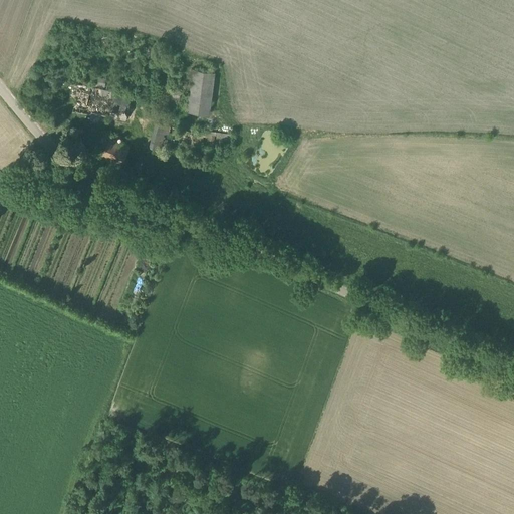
[(209,114),(214,72),(191,69),(186,111),(209,114)]
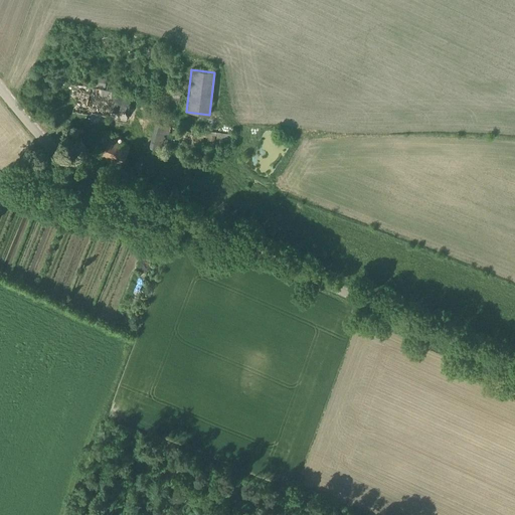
[(105,88),(107,78),(95,76),(93,86),(105,88)]
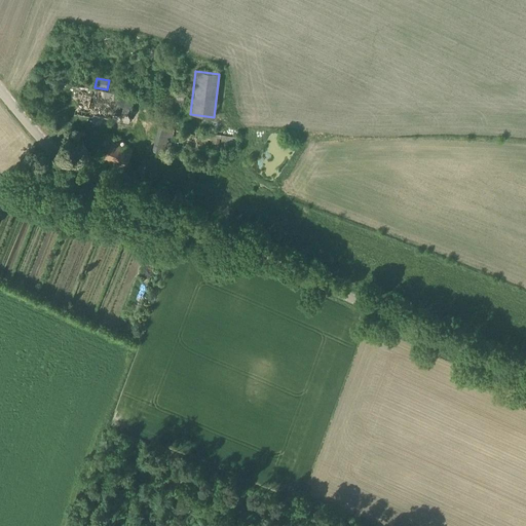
[(128,123),(134,97),(80,86),(75,114),(95,118),(92,123),(103,125),(104,118),(128,123)]
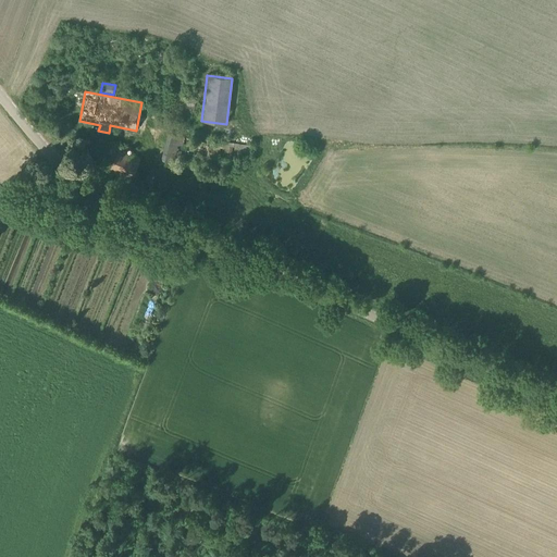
[(190,109),(193,97),(170,95),(169,107),(190,109)]
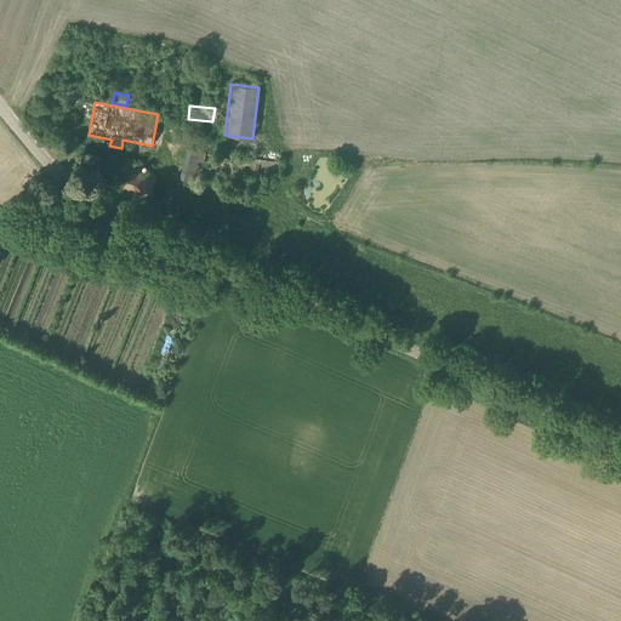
[(204,155),(188,151),(181,177),(198,182),(200,169),(226,175),(280,176),(280,159),(261,160),(261,159),(238,159),(238,160),(204,153),(204,155)]
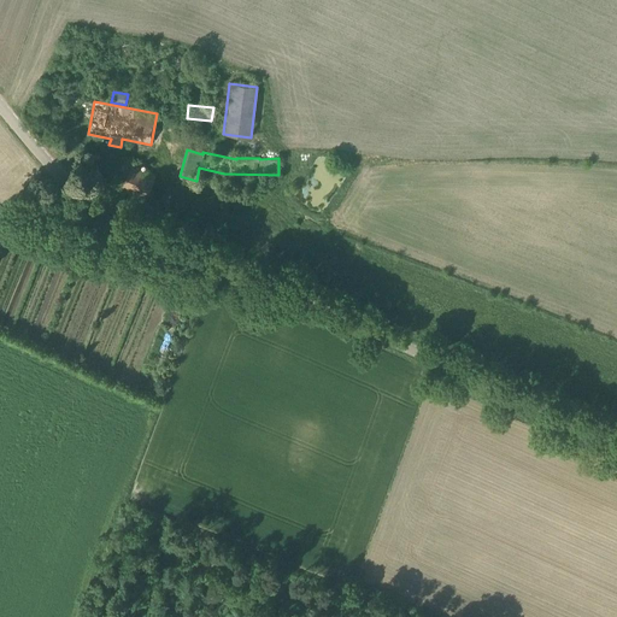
[(146,201),(157,175),(130,164),(119,191),(146,201)]
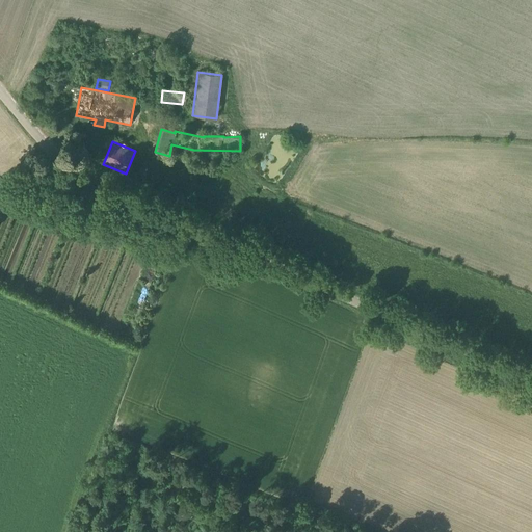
All buildings are outlined.
